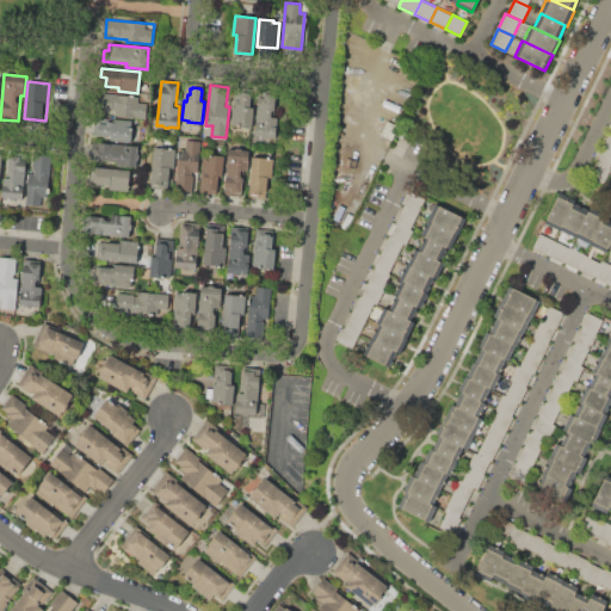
[(251,128),(238,125),(238,124),(232,124),(233,106),(235,107),(236,100),(239,100),(239,94),(242,94),(242,92),(250,92),(250,96),(252,96),(251,105),(253,105),(251,128)]
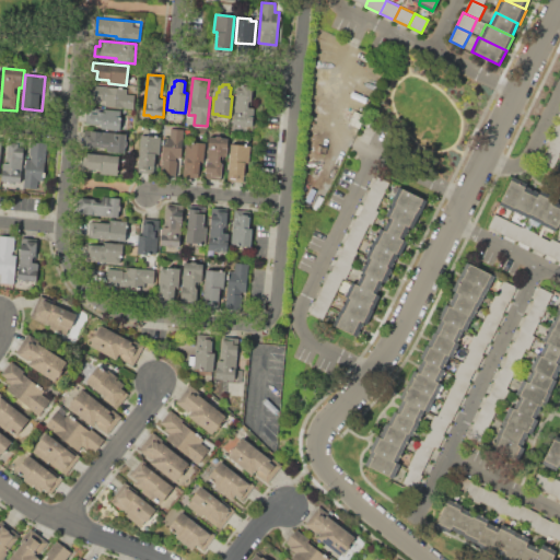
[(133,108),(105,106),(106,101),(102,101),(101,102),(91,101),(93,85),(127,89),(126,94),(135,95),(133,108)]
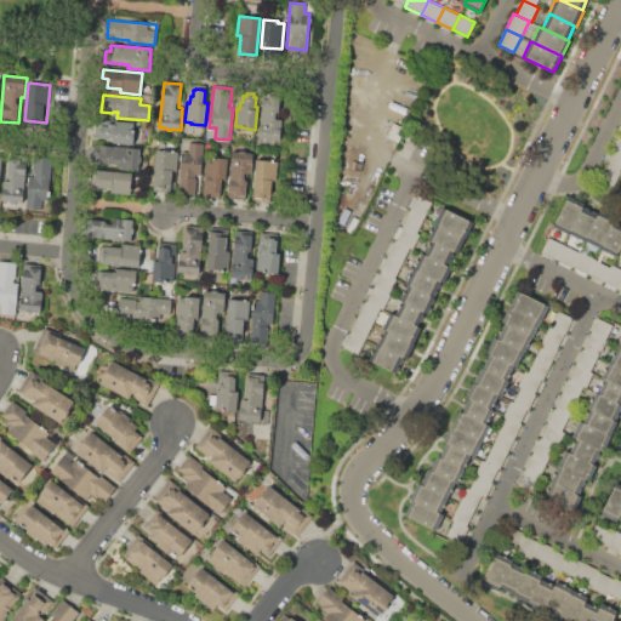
[(260,137),(263,98),(269,100),(269,96),(284,97),(279,140),(272,140),(271,140),(267,140),(266,138),(260,137)]
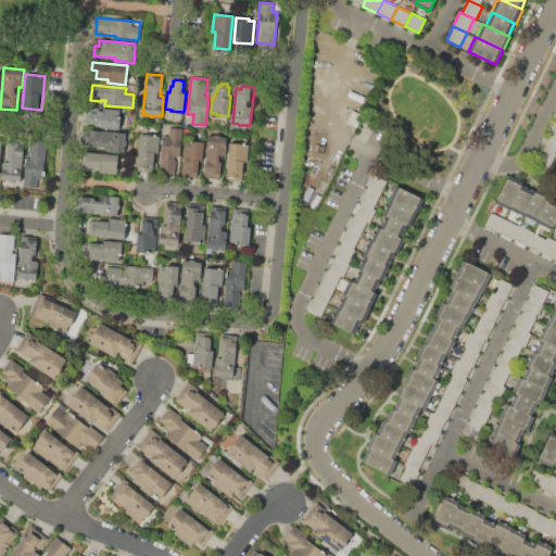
[(121,128),(100,127),(100,124),(88,123),(89,114),(91,114),(91,112),(97,113),(98,110),(103,111),(103,109),(123,110),(121,128)]
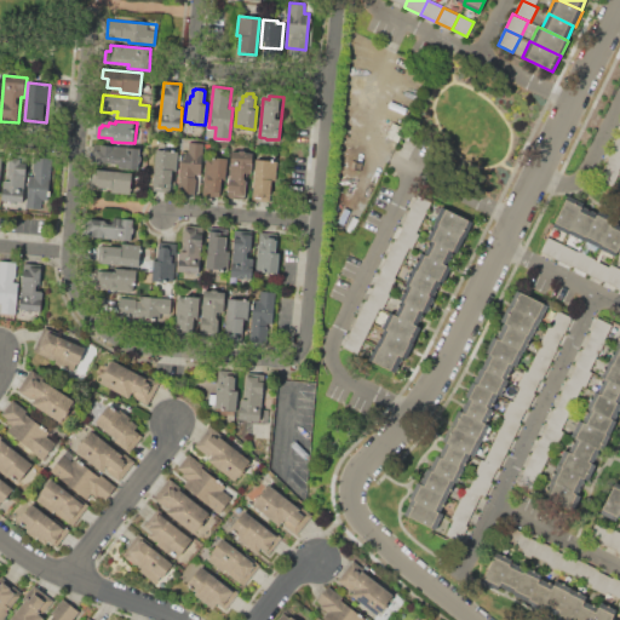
[(392,122),(405,127),(397,142),(386,137),(392,122)]
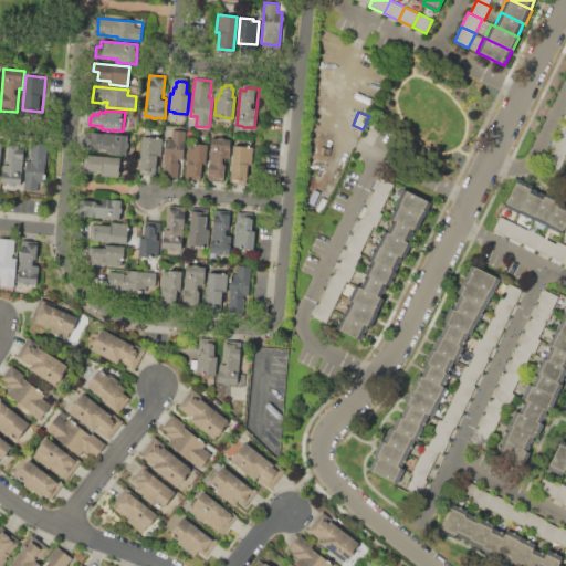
[(186,130),(182,159),(179,159),(178,177),(163,176),(166,138),(171,138),(173,129),(186,130)]
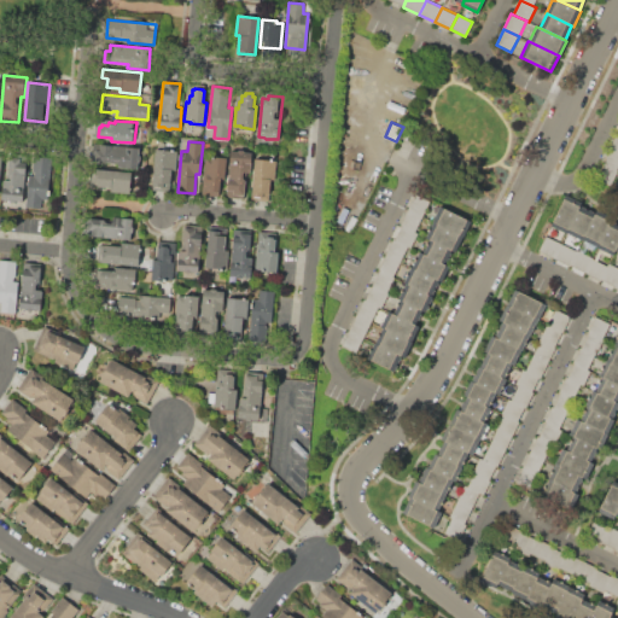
[(140,147),(139,169),(117,167),(117,163),(92,161),(93,144),(140,147)]
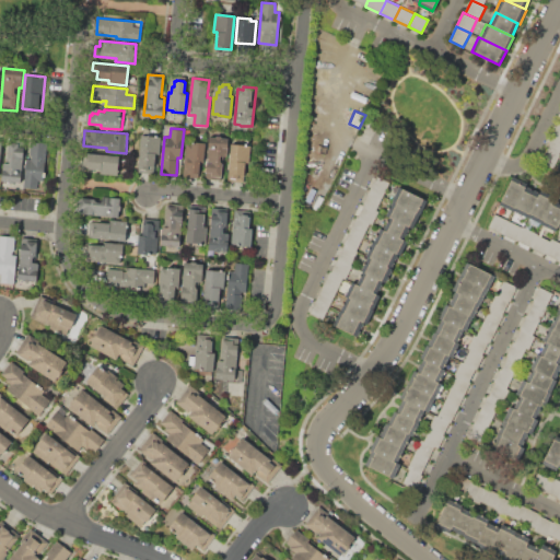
[(552,133),(559,136),(559,150),(559,153),(546,147),(552,133)]
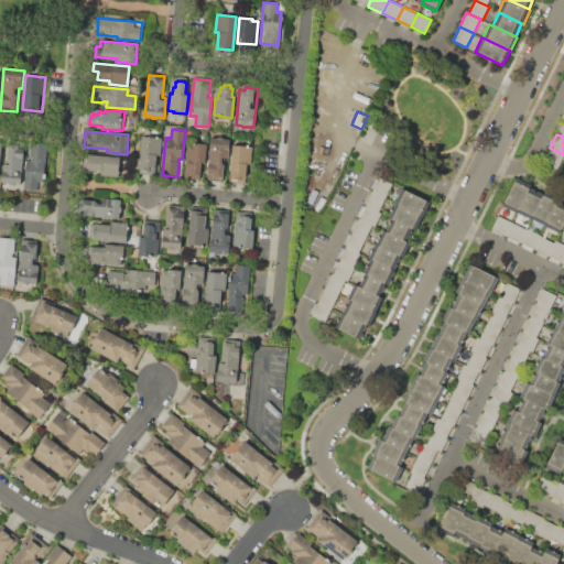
[(142,136),(162,138),(161,155),(156,155),(155,175),(139,173),(142,136)]
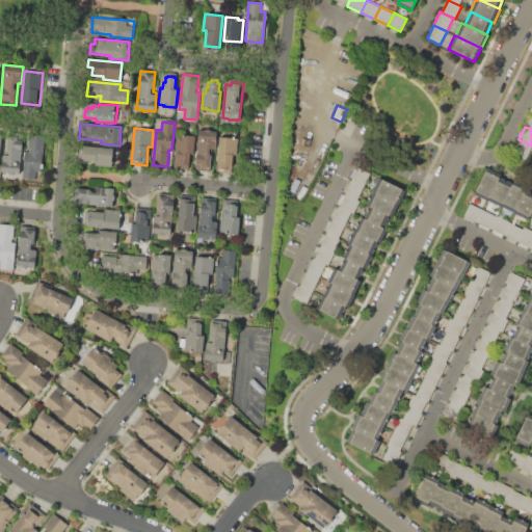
[(198,130),(217,131),(215,149),(212,149),(210,170),(195,169),(198,130)]
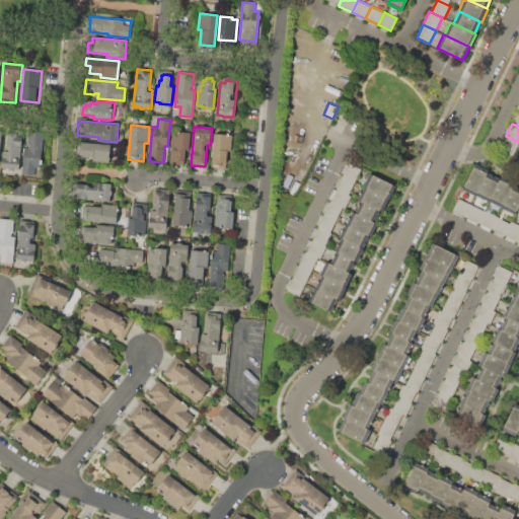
[(19,168),(1,167),(3,149),(6,150),(8,129),(18,130),(18,135),(22,135),(19,168)]
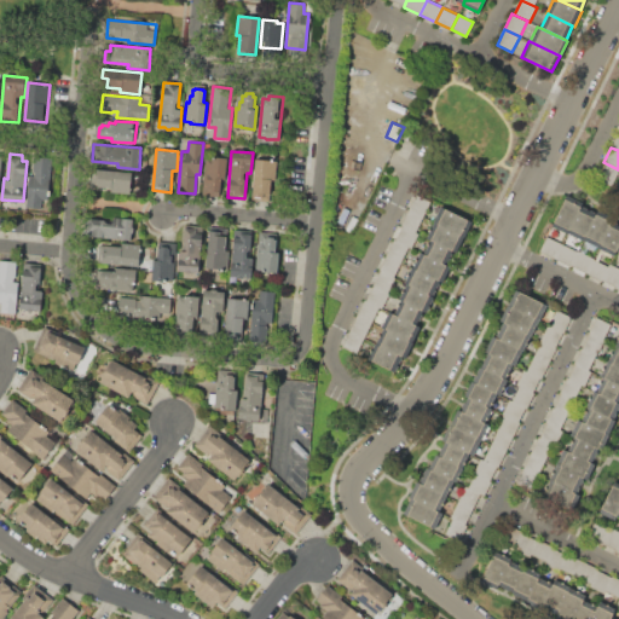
[(219,196),(202,194),(206,155),(227,157),(225,178),(221,178),(219,196)]
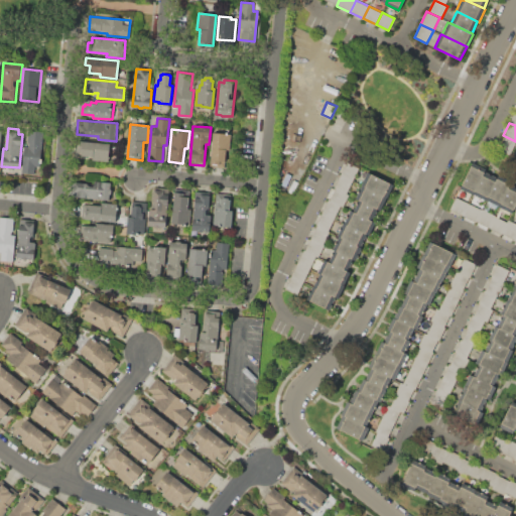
[(24,146),(27,146),(28,130),(43,131),(39,165),(34,165),(33,173),(22,172),(24,146)]
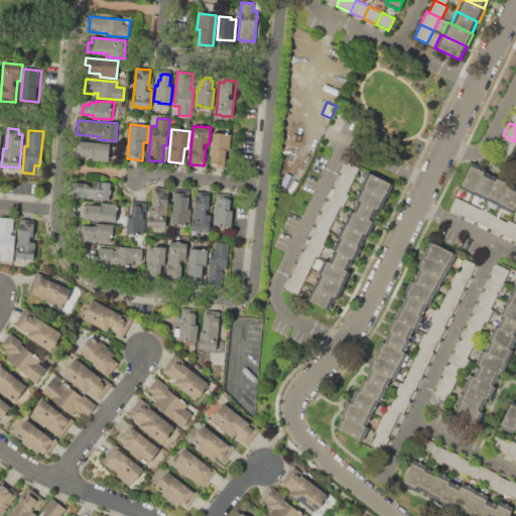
[(213,132),(231,134),(229,150),(226,150),(225,167),(212,166),(212,164),(210,163),(213,132)]
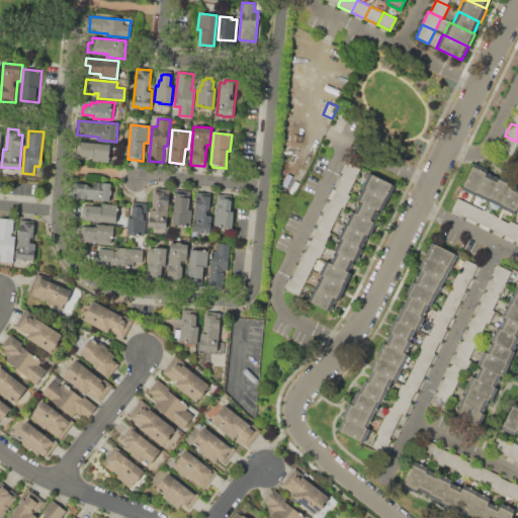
[(505,136),(517,142),(510,155),(498,149),(505,136)]
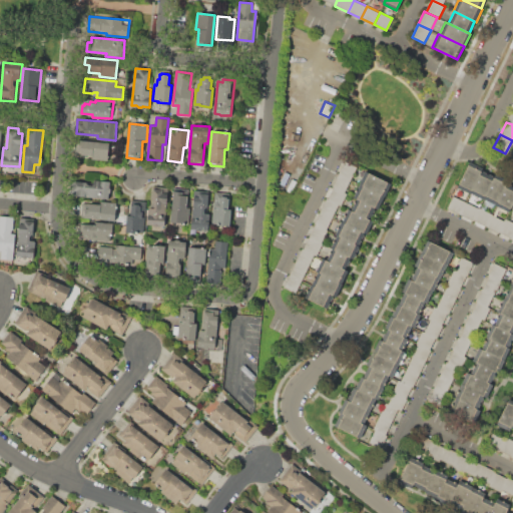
[(110,142),(108,161),(91,159),(92,156),(75,154),(77,139),(110,142)]
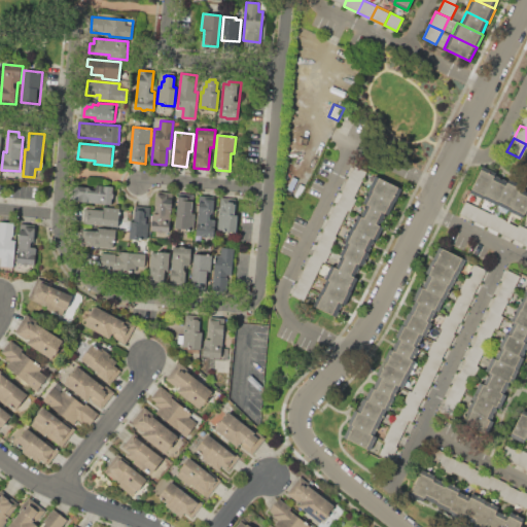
[(347,178),(353,166),(366,172),(360,184),(347,178)]
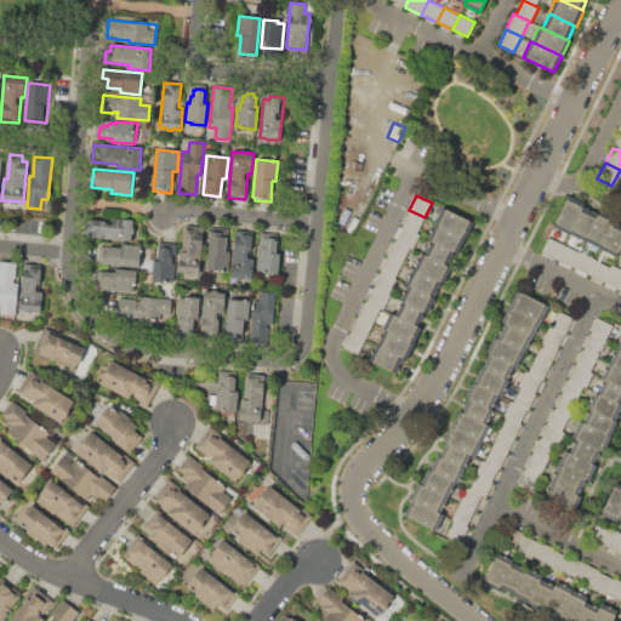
[(569,195),(585,203),(584,206),(569,234),(553,227),(569,195)]
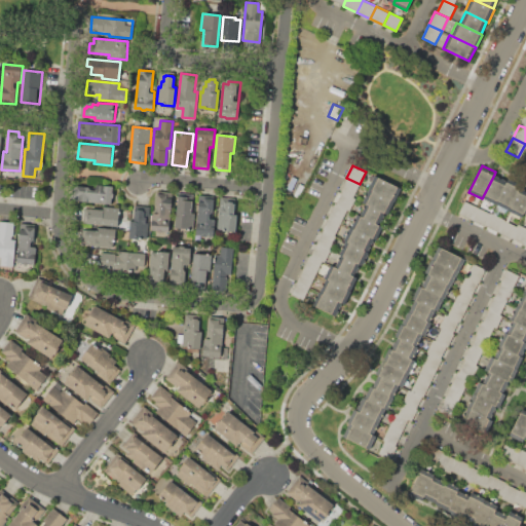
[(375,175),(401,188),(395,201),(369,189),(368,188),(375,175)]
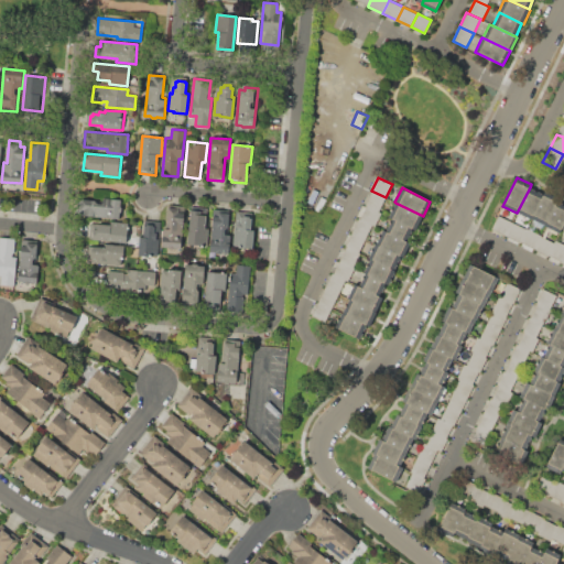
[(530,187),(543,194),(531,218),(531,219),(517,213),(530,187)]
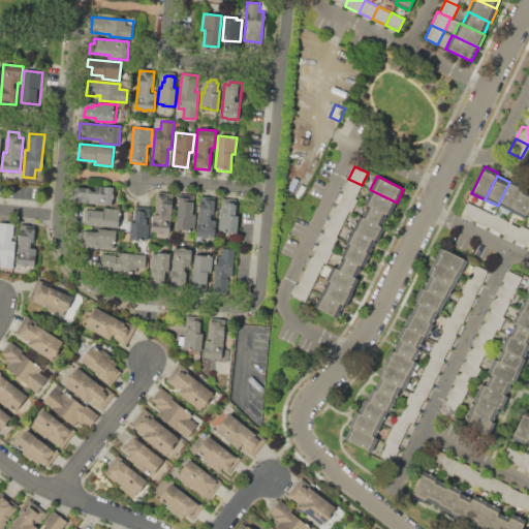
[(344,193),(342,192),(348,179),(362,185),(355,198),(344,193)]
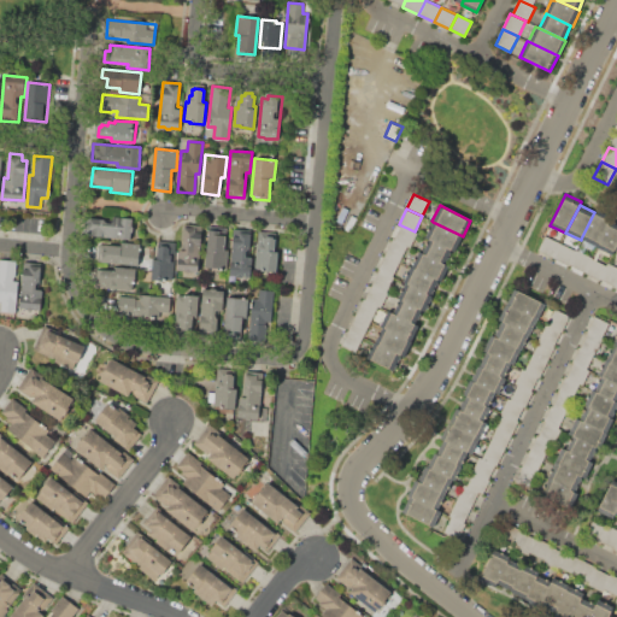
[(594,212),(595,209),(611,217),(610,219),(597,246),(581,239),(594,212)]
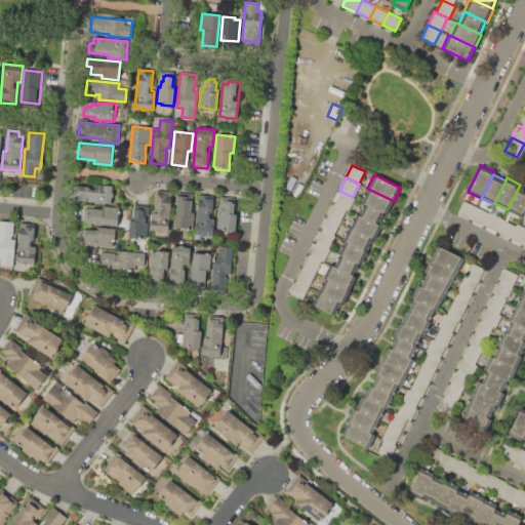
[(111,203),(78,201),(79,195),(75,194),(75,186),(88,187),(90,190),(94,190),(95,184),(112,185),(111,203)]
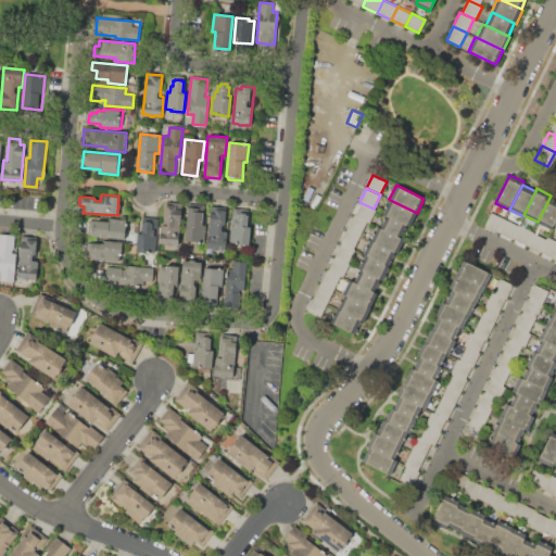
[(550,198),(555,200),(555,218),(553,225),(552,229),(538,222),(550,198)]
